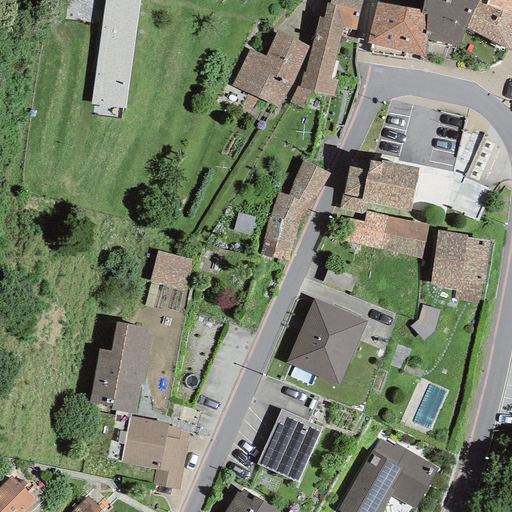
[(125,109),(138,0),(104,0),(91,104),(125,109)]
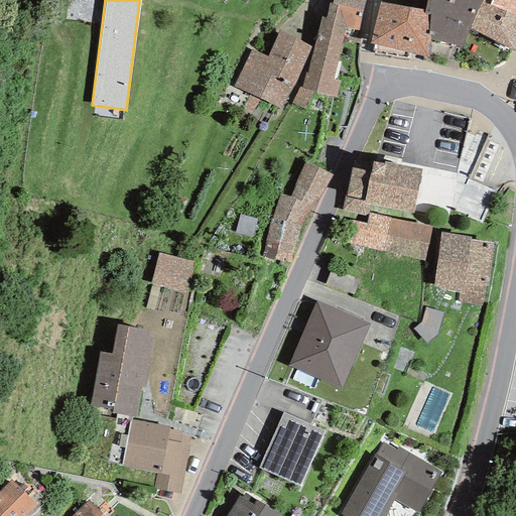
[(365,0),(333,0),(332,3),(330,3),(326,18),(346,23),(345,28),(358,31),(362,11),(365,0)]
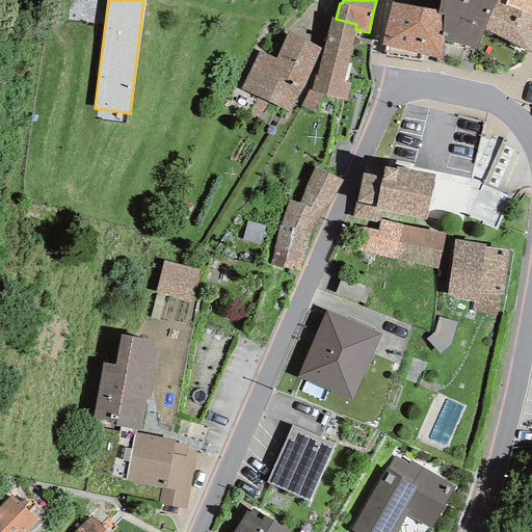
[(498,0),(441,0),(437,16),(441,17),(441,36),(443,36),(443,41),(476,49),(485,29),(497,3),(498,0)]
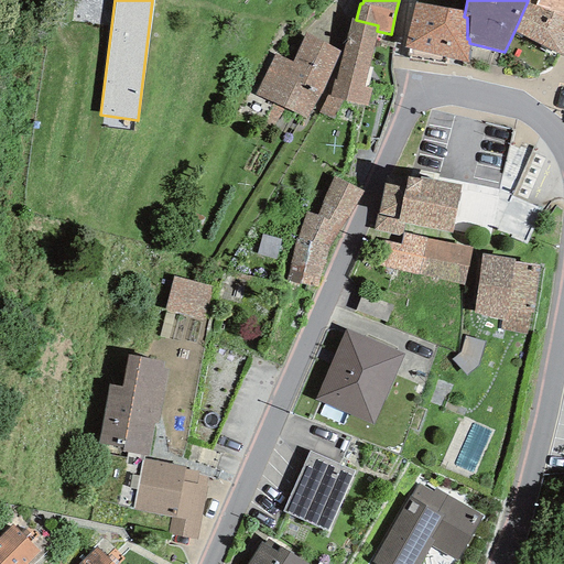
[(563,14),(563,0),(537,0),(535,4),(563,14)]
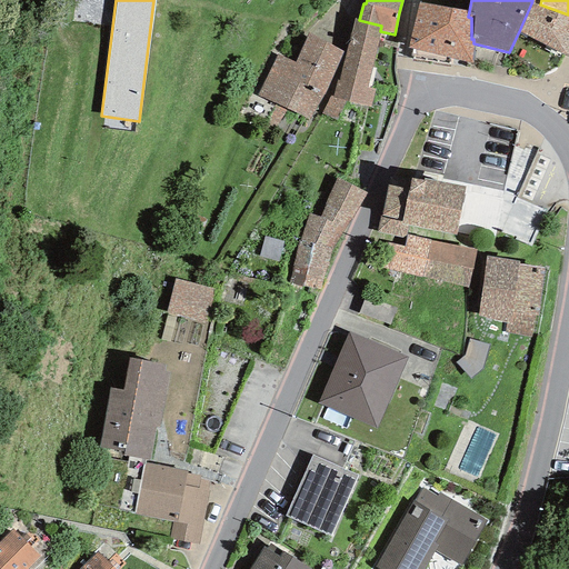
[(466,11),(419,3),(408,48),(471,62),(473,43),(473,39),(471,39),(471,18),(468,17),(465,16),(466,11)]
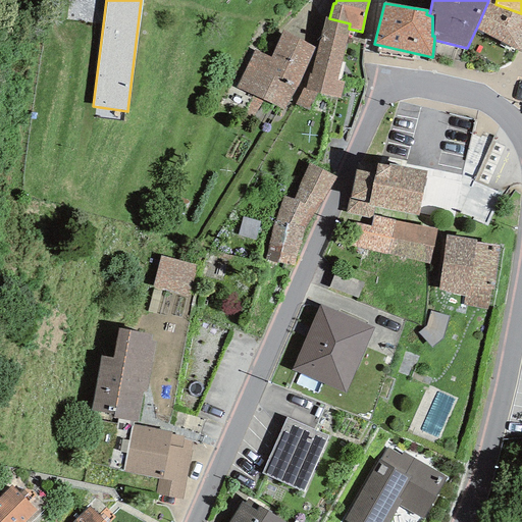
[(520,51),(521,47),(521,13),(496,4),(487,3),(476,29),(520,51)]
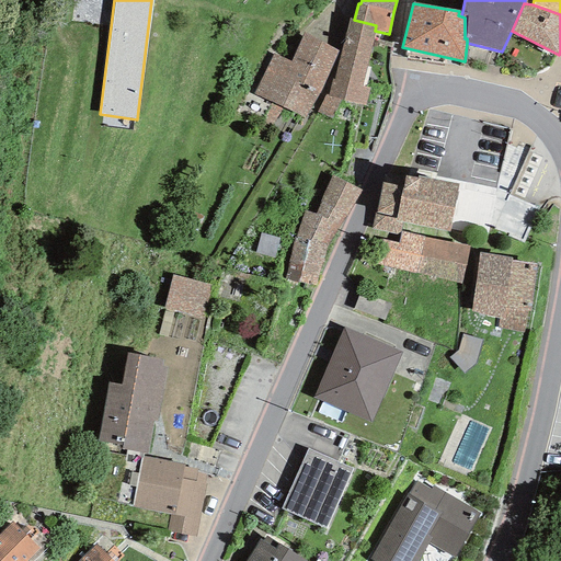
[(369,88),(362,87),(375,31),(376,25),(354,20),(348,19),(334,80),(331,79),(328,95),(328,96),(340,100),(366,105),(369,88)]
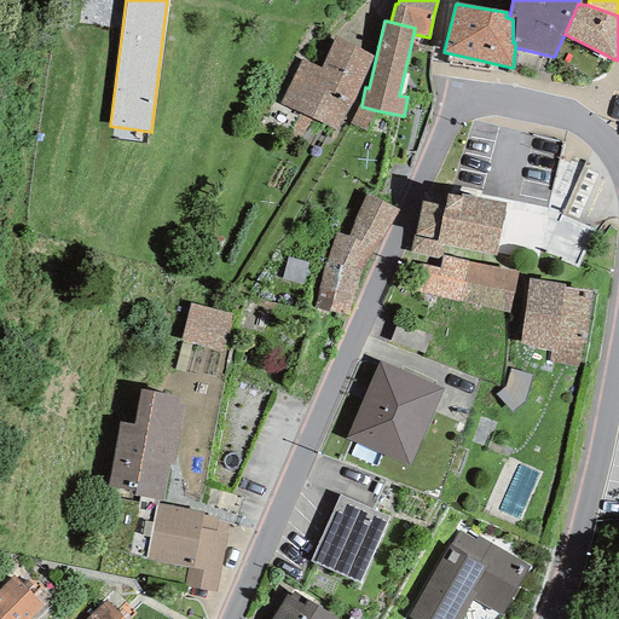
[(336,132),(374,57),(335,38),(320,68),(301,59),(279,103),(336,132)]
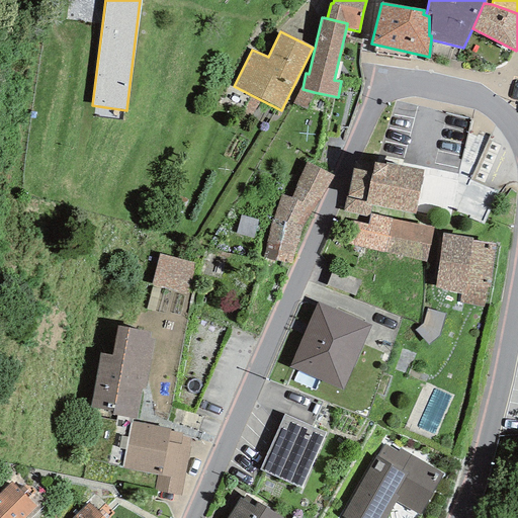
[(306,110),(314,92),(303,89),(303,88),(300,87),(292,104),(306,110)]
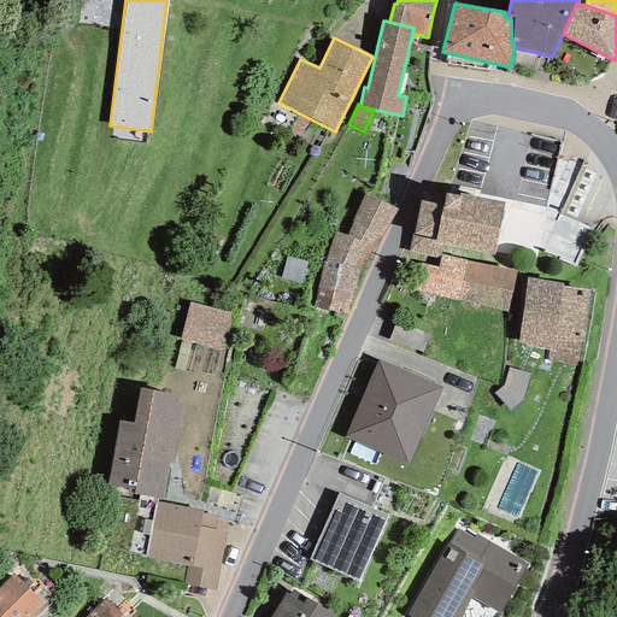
[(398,210),(364,193),(352,222),(353,222),(346,236),(372,250),(398,210)]
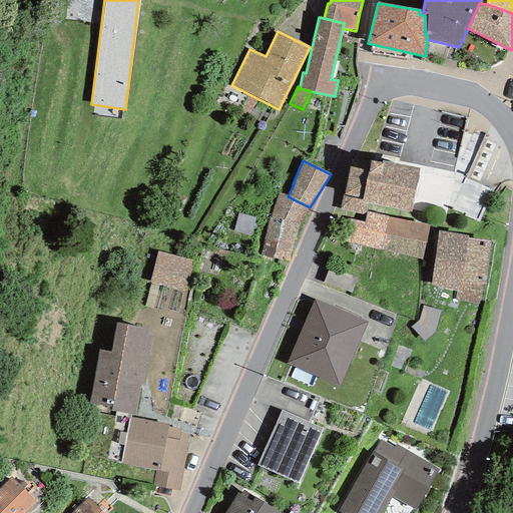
[(382,163),(370,160),(368,170),(349,166),(340,209),(364,214),(367,202),(411,212),(420,169),(383,161),(382,163)]
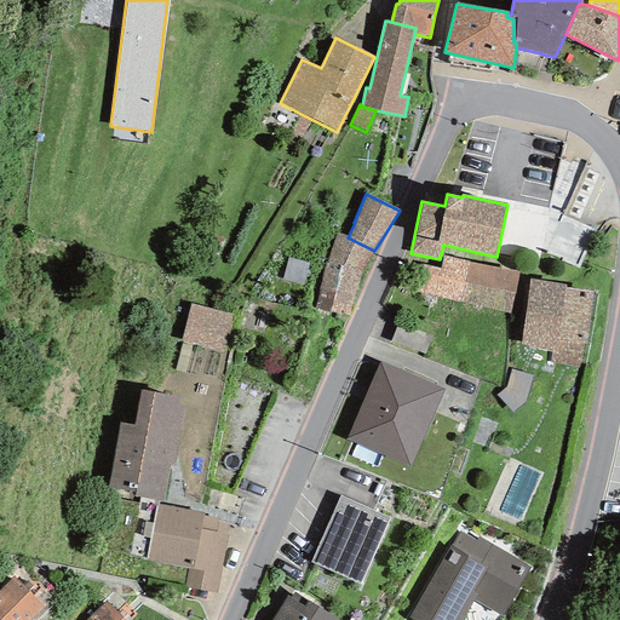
[(578,269),(595,231),(562,216),(544,253),(578,269)]
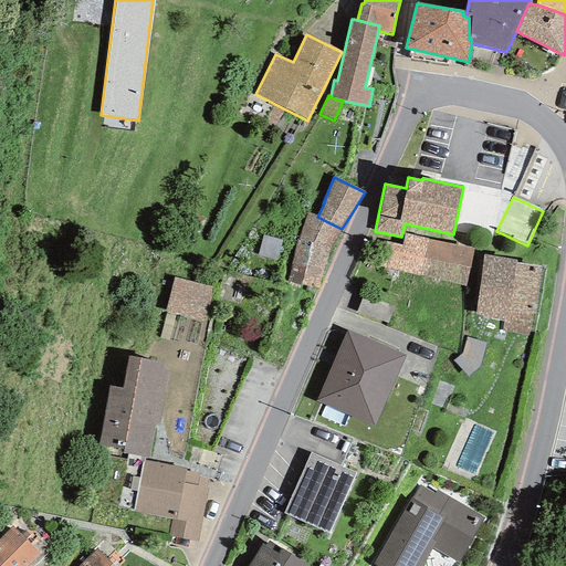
[(329,248),(342,229),(317,217),(306,213),(299,239),(329,248)]
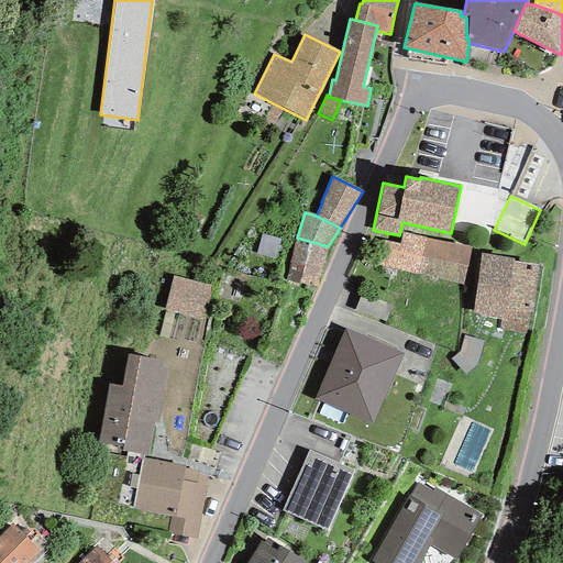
[(418,275),(426,238),(403,233),(399,244),(375,239),(370,265),(394,269),(418,275)]
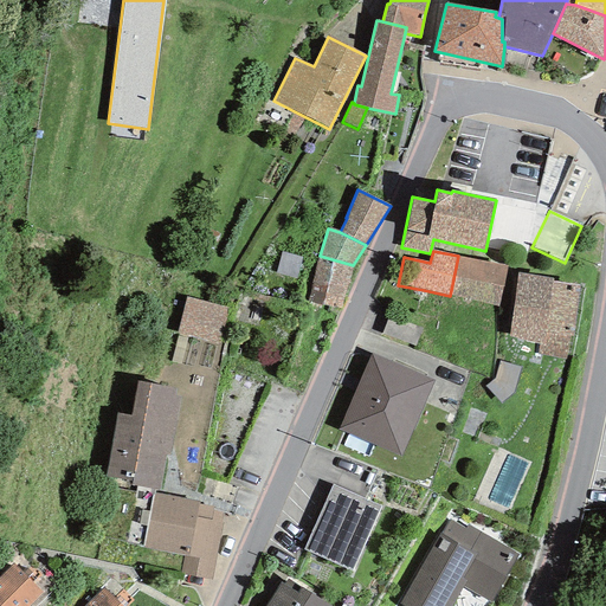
[(301,258),(281,252),(276,274),(295,279),(301,258)]
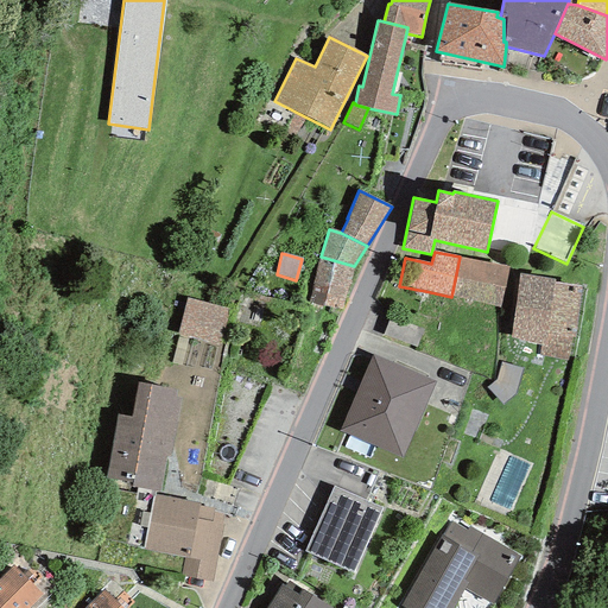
[(348,290),(354,266),(321,257),(312,283),(348,290)]
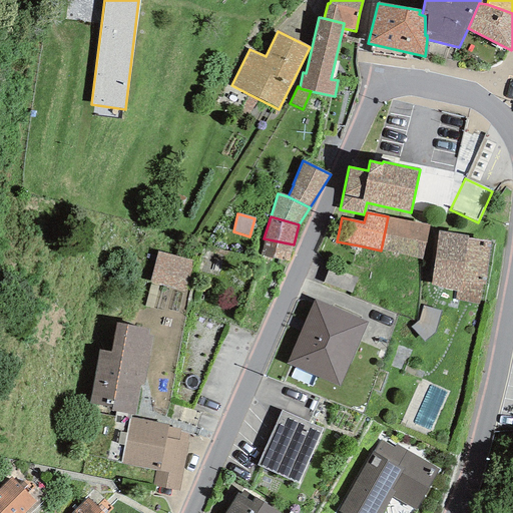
[(429,225),(388,216),(381,250),(422,260),(429,225)]
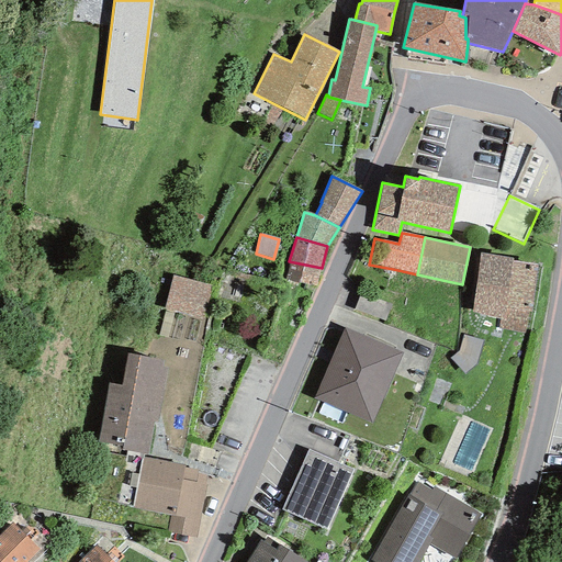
[(513,258),(480,254),(471,314),(499,318),(497,328),(526,333),(536,266),(512,262),(513,258)]
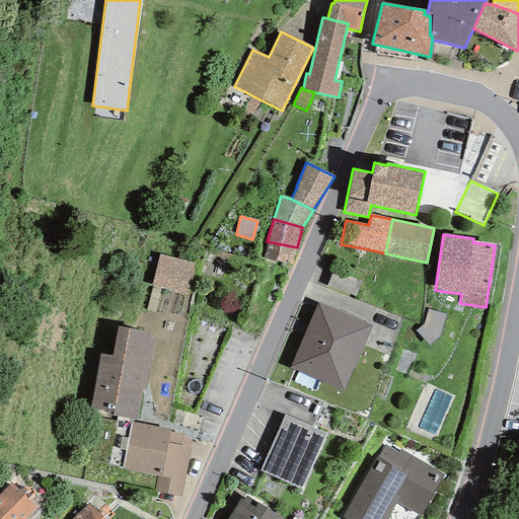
[(292,263),(297,247),(267,241),(263,258),(292,263)]
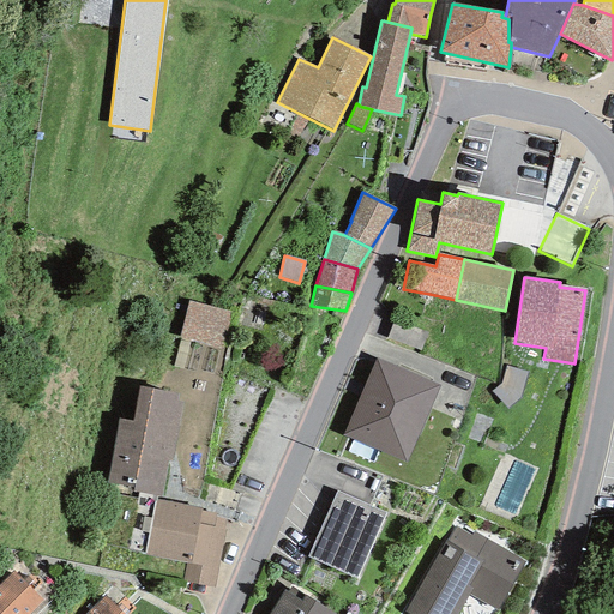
[(232,312),(188,300),(178,337),(221,349),(232,312)]
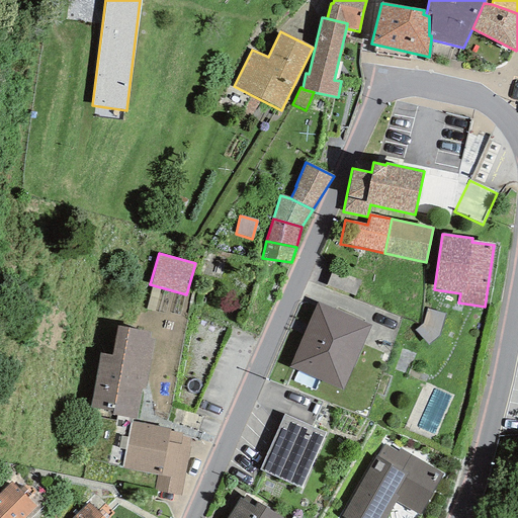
[(360,280),(331,268),(325,284),(354,295),(360,280)]
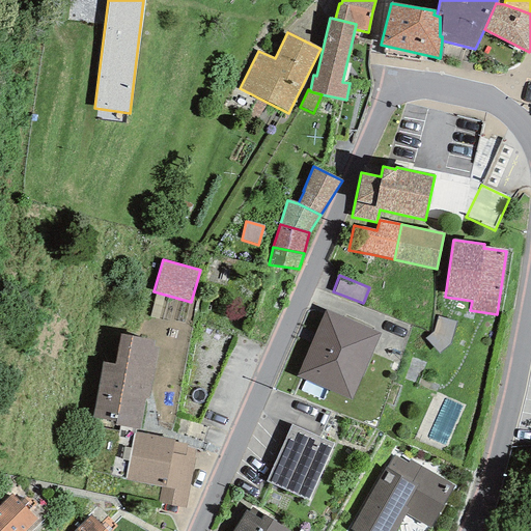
[(352,400),(381,333),(325,309),(296,376),(352,400)]
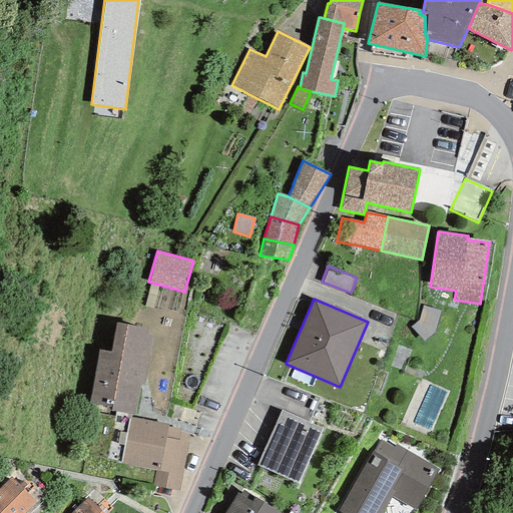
[(441,310),(422,306),(418,321),(411,328),(424,341),(435,332),(441,310)]
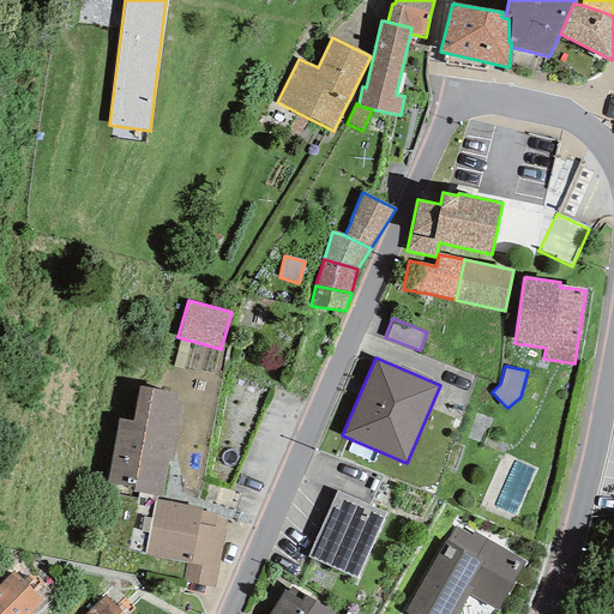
[(176,393),(138,386),(132,421),(119,419),(107,483),(133,488),(132,491),(160,497),(167,461),(172,462),(184,402),(175,401),(176,393)]
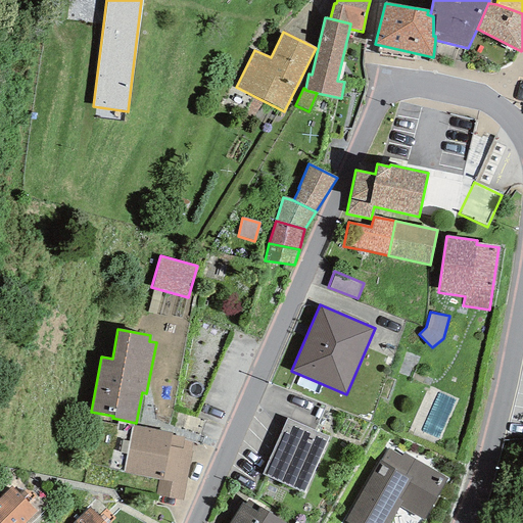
[(328,436),(286,419),(263,474),(304,492),(328,436)]
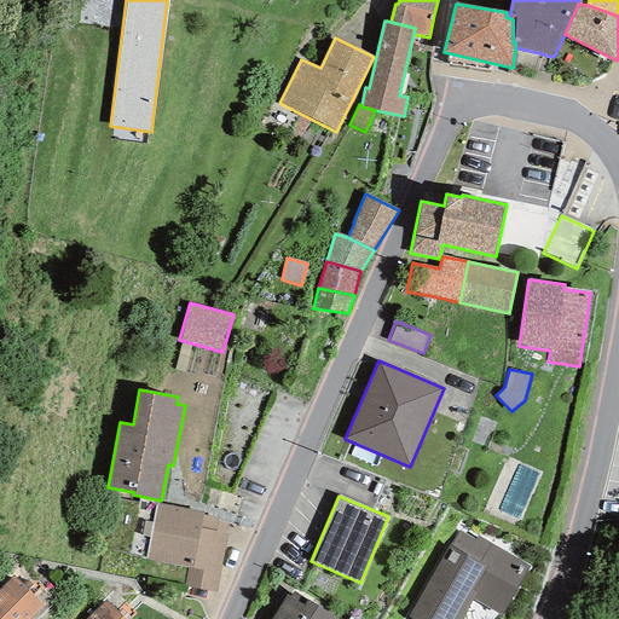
[(203,513),(156,503),(145,559),(187,567),(184,586),(215,593),(227,533),(226,533),(227,525),(218,522),(218,519),(203,515),(203,513)]
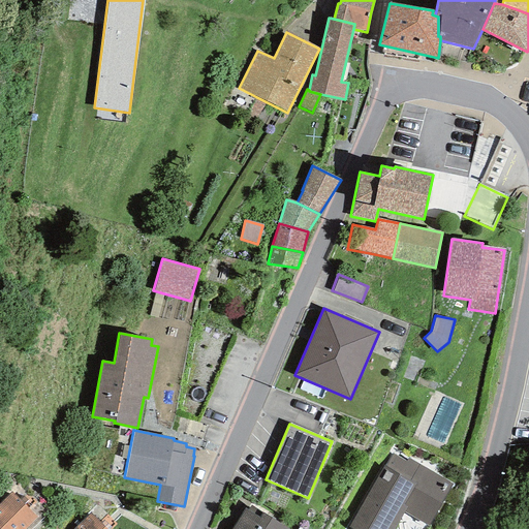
[(453,484),(408,458),(406,462),(392,454),(348,527),(351,528),(394,528),(404,511),(428,526),(453,484)]
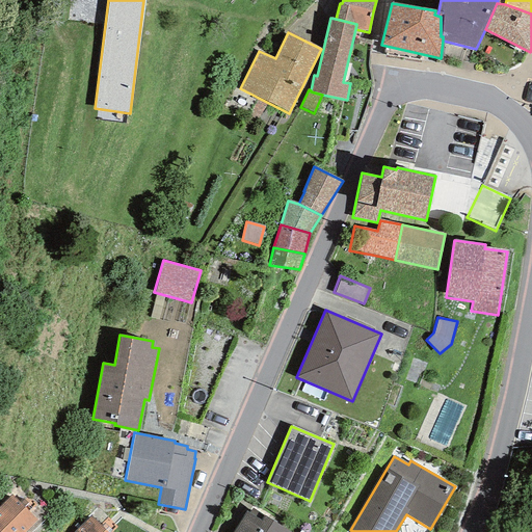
[(12,495),(0,506),(0,531),(25,531),(37,520),(12,495)]
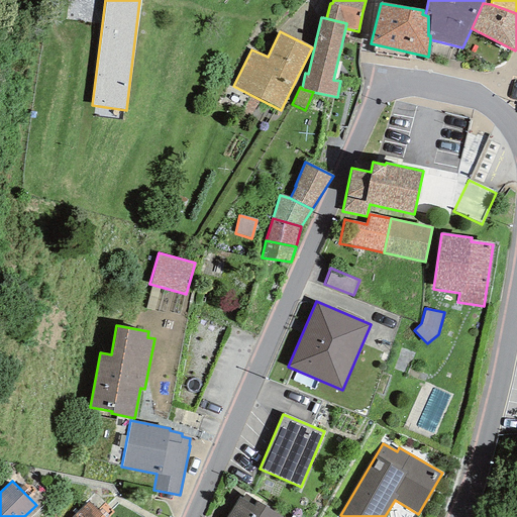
[(281,516),(245,493),(241,499),(239,497),(225,516),(281,516)]
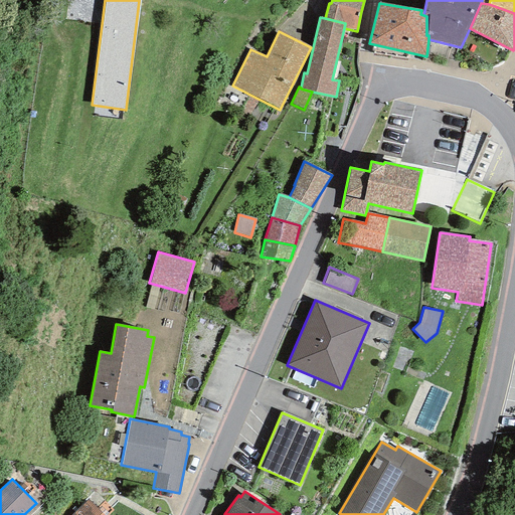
[(103,514),(88,500),(71,514),(103,514)]
